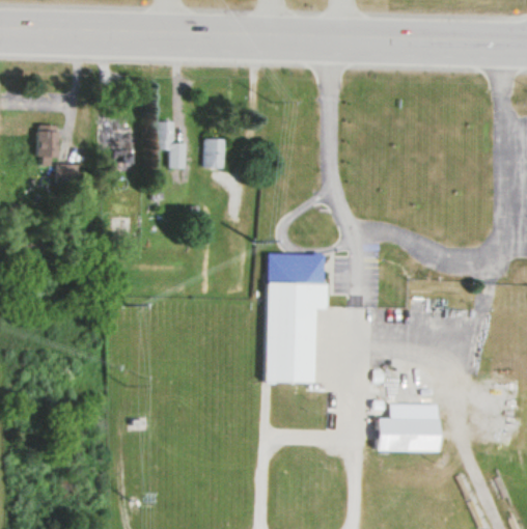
[(134,132),(115,132),(115,122),(99,122),(99,144),(112,144),(112,165),(134,165),(134,132)]
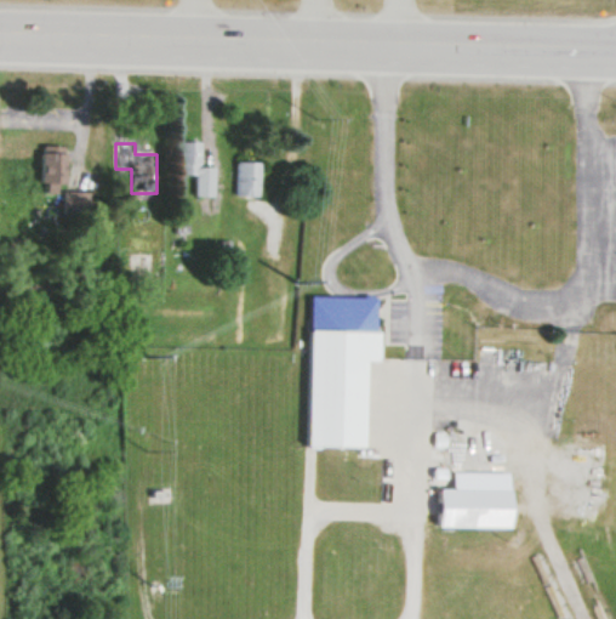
[(203,168),(203,143),(182,143),(181,177),(199,177),(199,198),(215,198),(215,168),(203,168)]
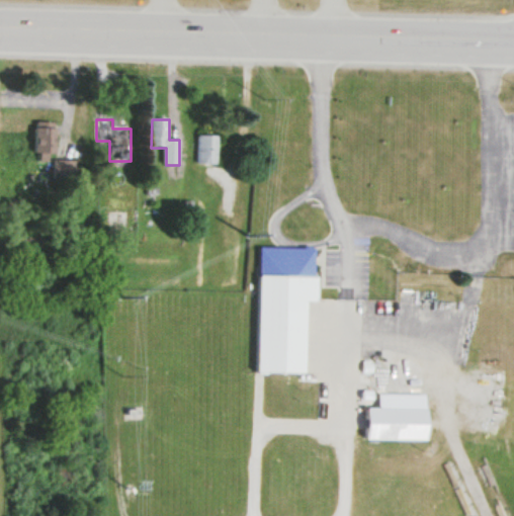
[(57,157),(57,122),(36,122),(36,157),(57,157)]
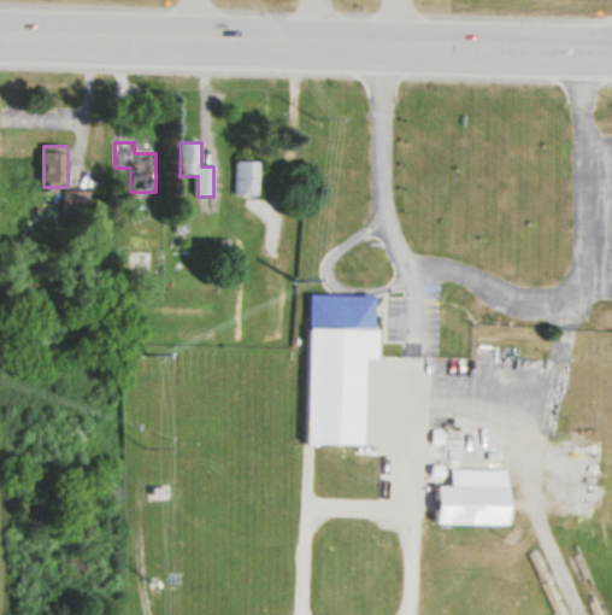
[(262,162),(236,162),(236,197),(262,197),(262,162)]
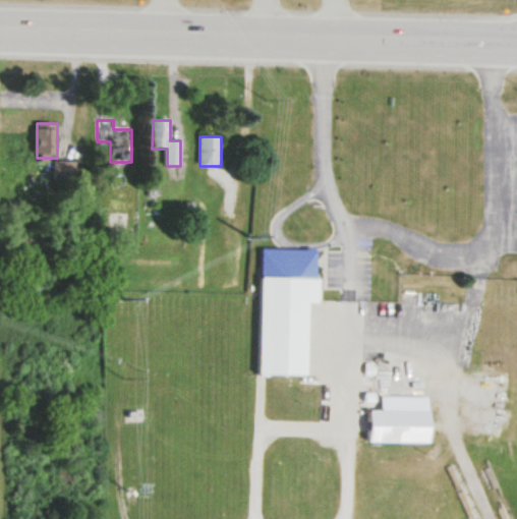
[(310,303),(320,303),(321,249),(262,249),(261,375),(309,376),(310,303)]
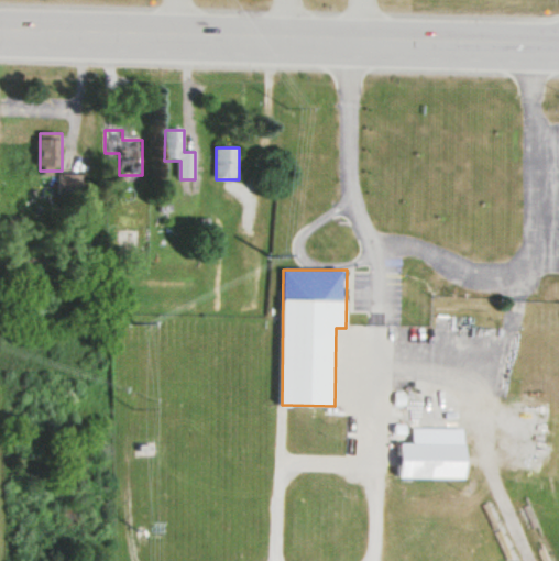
[(467,444),(401,444),(401,480),(467,480),(467,444)]
